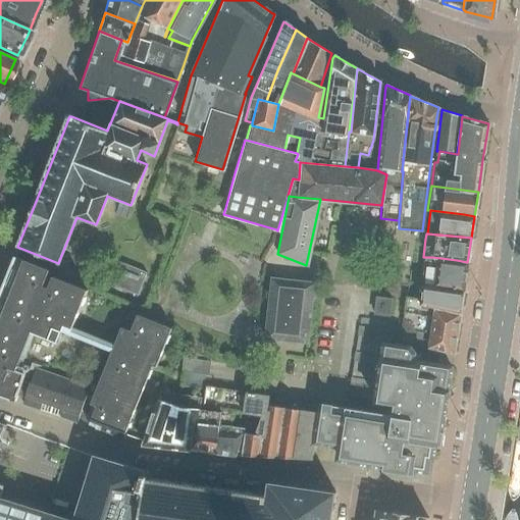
[(49,269),(14,255),(8,270),(8,269),(5,277),(5,278),(0,290),(0,299),(0,395),(14,400),(16,394),(27,366),(18,362),(31,331),(55,341),(62,322),(71,325),(85,288),(52,275),(47,288),(42,286),(49,269)]
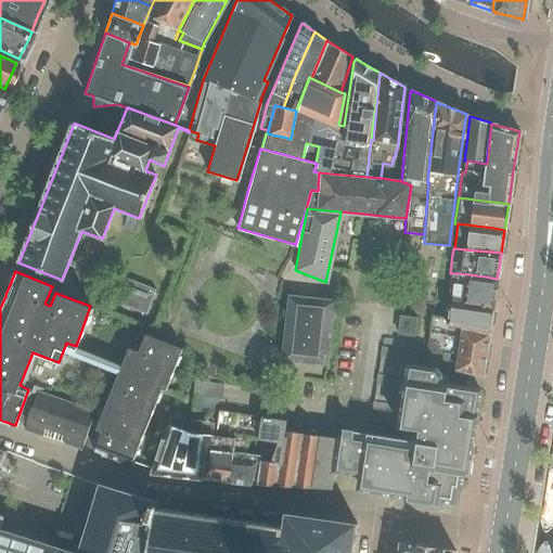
[(460,273),(450,273),(448,303),(481,307),(492,309),(497,279),(486,277),(460,273)]
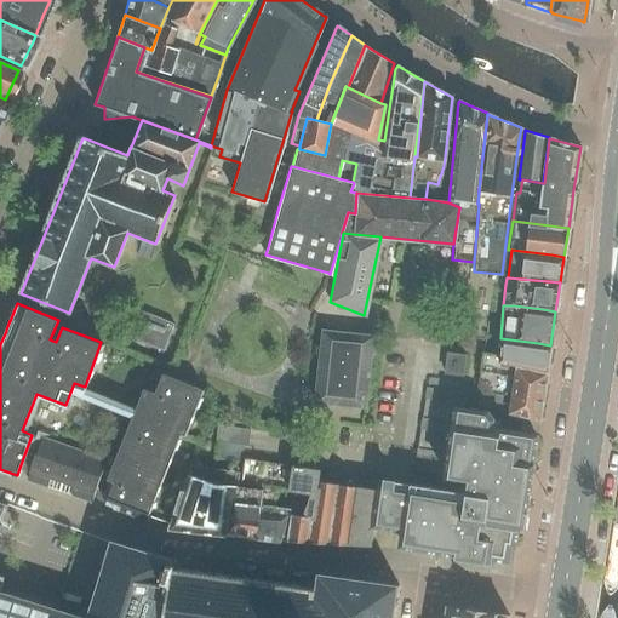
[(172,322),(139,309),(129,337),(162,350),(172,322)]
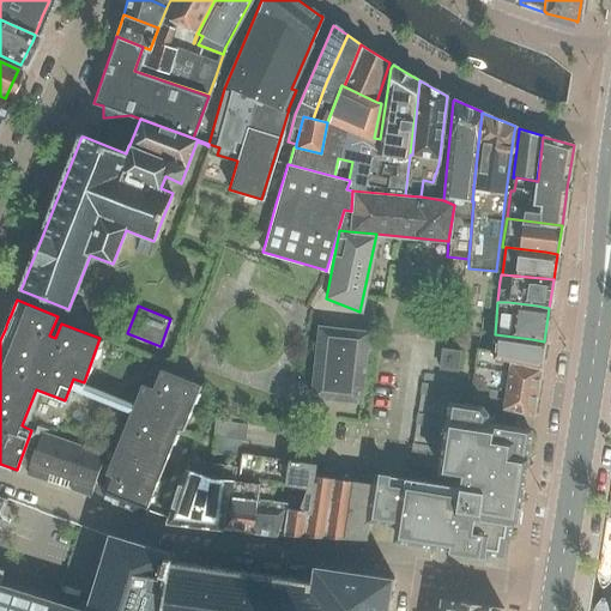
[(361,401),(368,331),(318,325),(310,395),(361,401)]
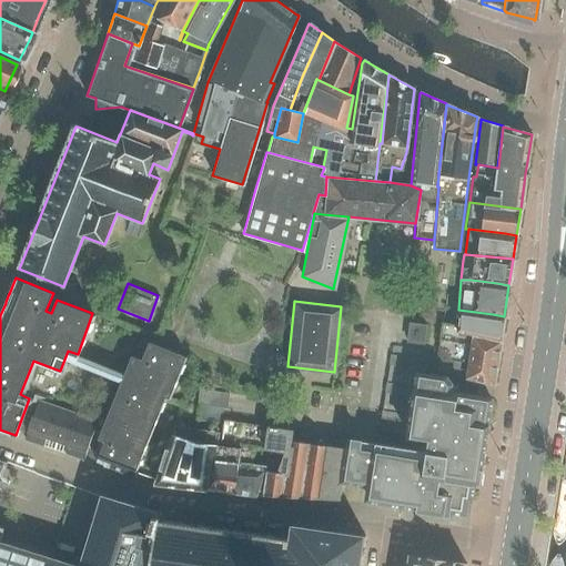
[(458,310),(457,324),(456,331),(501,341),(504,316),(458,310)]
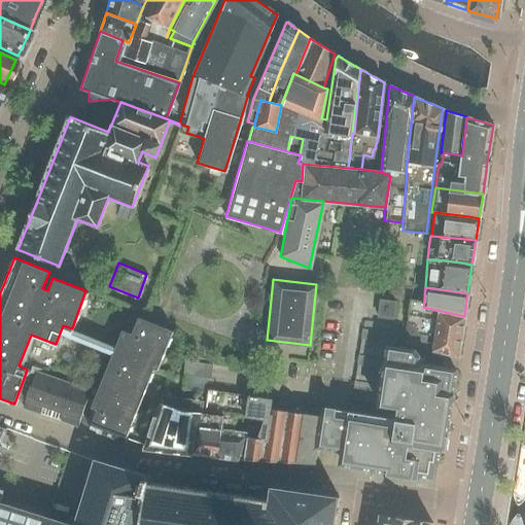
[(393,301),(379,299),(377,316),(391,318),(393,301)]
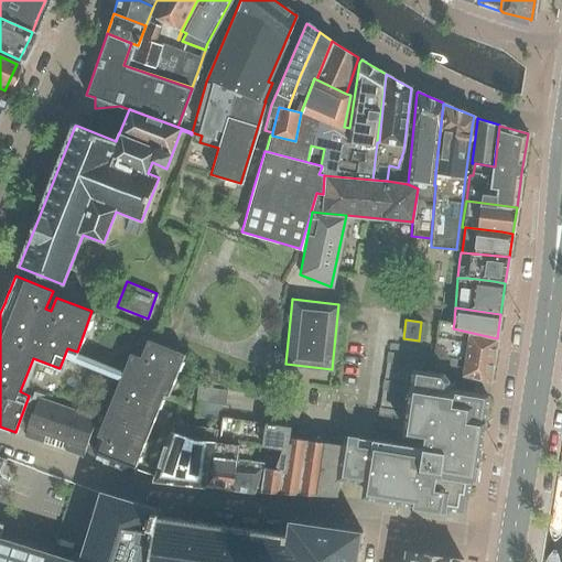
[(453,328),(454,322),(439,320),(432,357),(449,358),(447,364),(454,365),(453,369),(456,374),(462,375),(461,379),(463,381),(474,384),(476,378),(489,381),(497,338),(453,328)]
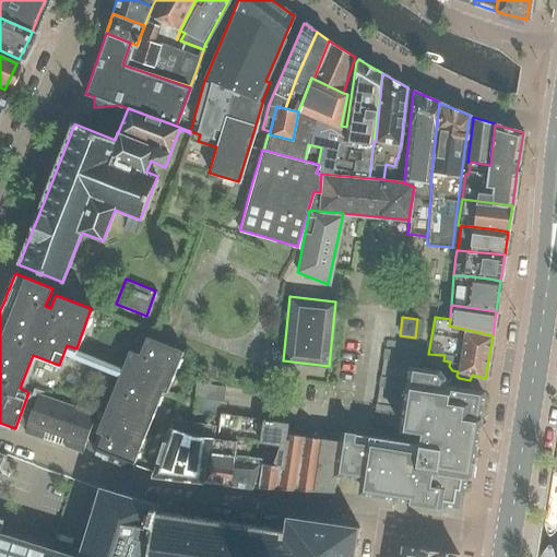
[(166,391),(182,351),(146,335),(139,353),(129,350),(107,417),(96,450),(95,453),(131,467),(133,463),(163,390),(166,391)]
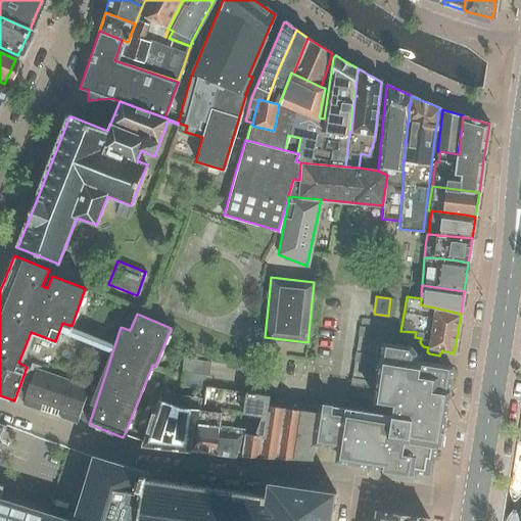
[(314,442),(315,442),(333,445),(339,446),(337,458),(338,460),(384,467),(384,469),(410,473),(412,472),(412,470),(426,472),(428,471),(429,460),(431,461),(433,460),(435,446),(436,446),(437,445),(435,445),(437,432),(441,433),(453,368),(451,366),(438,364),(414,360),(415,352),(410,346),(384,342),(387,322),(360,317),(348,395),(375,399),(374,406),(380,407),(379,414),(392,416),(391,423),(338,414),(331,413),(332,405),(320,404),(318,412),(319,413),(314,442)]
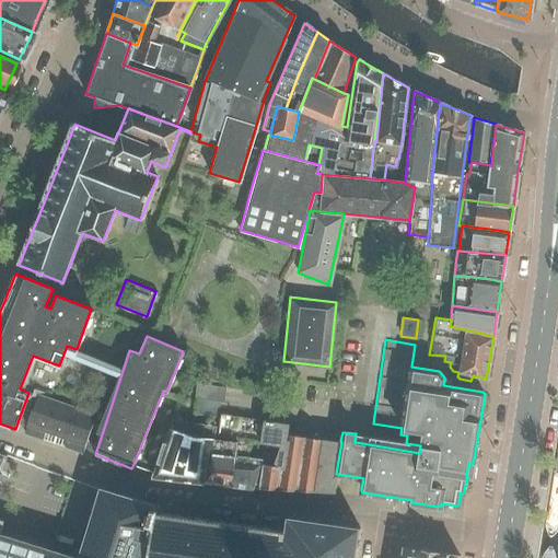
[(194,396),(222,400),(224,386),(196,382),(194,396)]
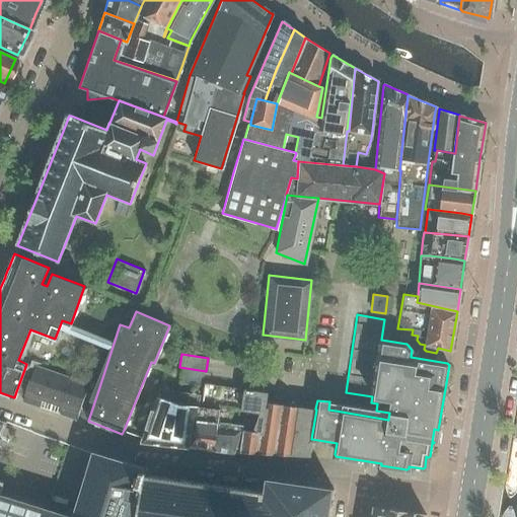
[(23,394),(21,399),(75,418),(78,414),(89,418),(99,387),(26,364),(16,391),(23,394)]
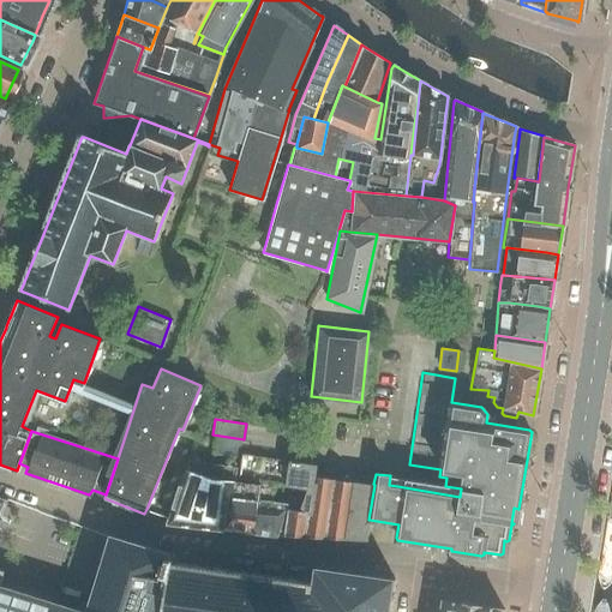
[(247,480),(251,454),(238,453),(235,466),(234,478),(247,480)]
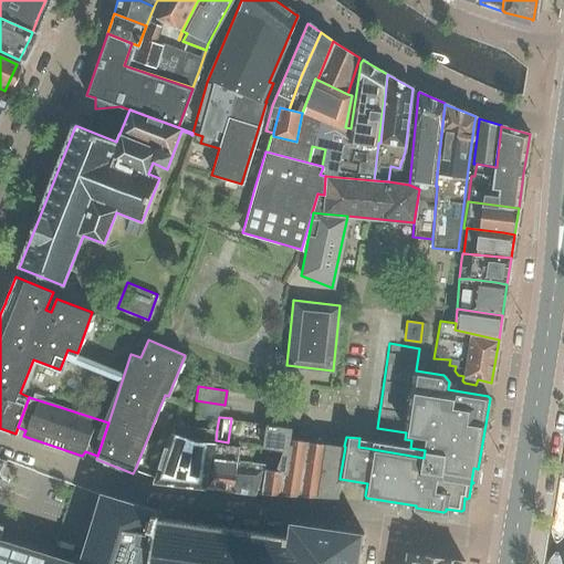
[(228,442),(239,444),(243,420),(231,418),(228,442)]
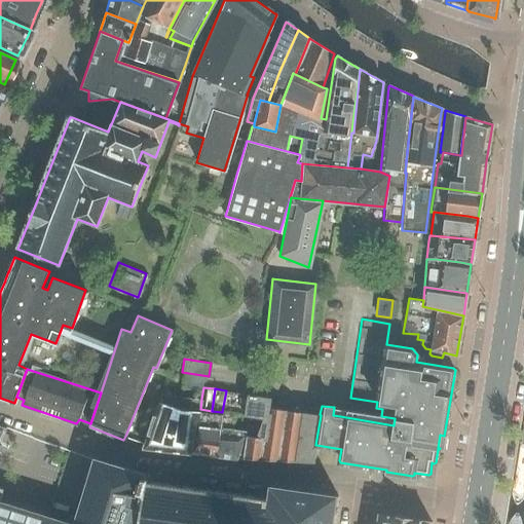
[(222,412),(233,414),(236,393),(226,390),(222,412)]
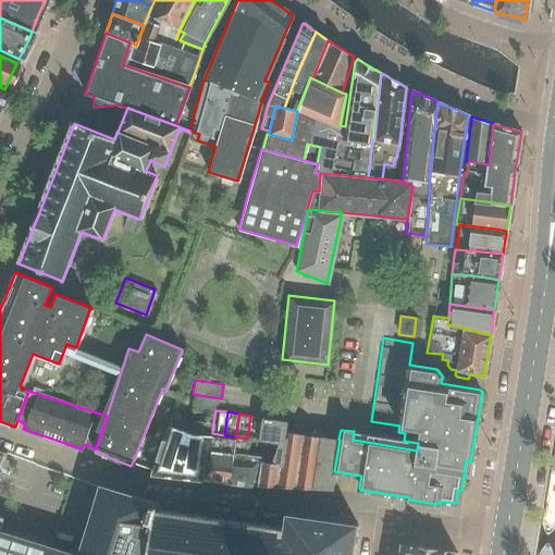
[(212,435),(212,433),(213,422),(192,419),(170,416),(152,469),(150,473),(174,476),(207,479),(212,435)]
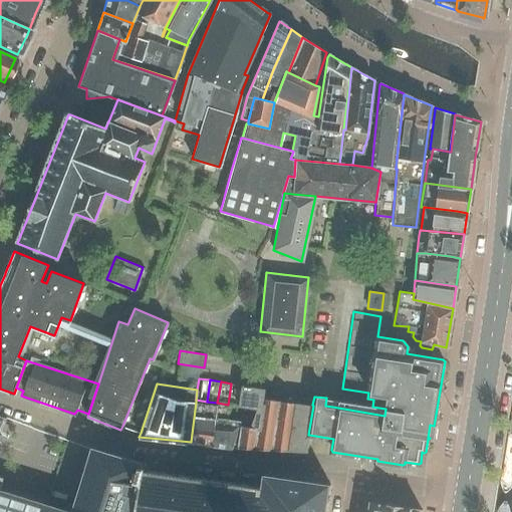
[(231,384),(228,405),(238,406),(241,385),(231,384)]
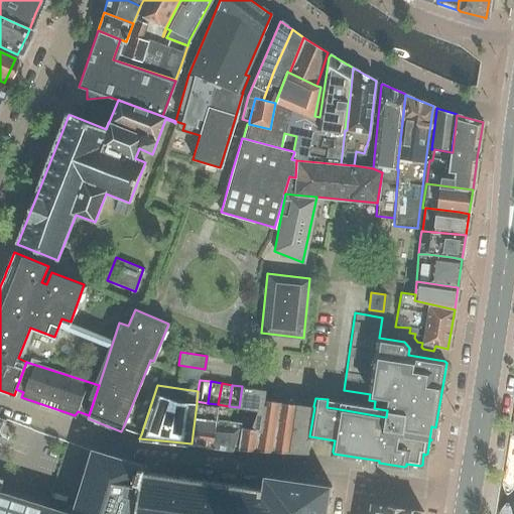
[(239,407),(251,409),(254,388),(242,386),(239,407)]
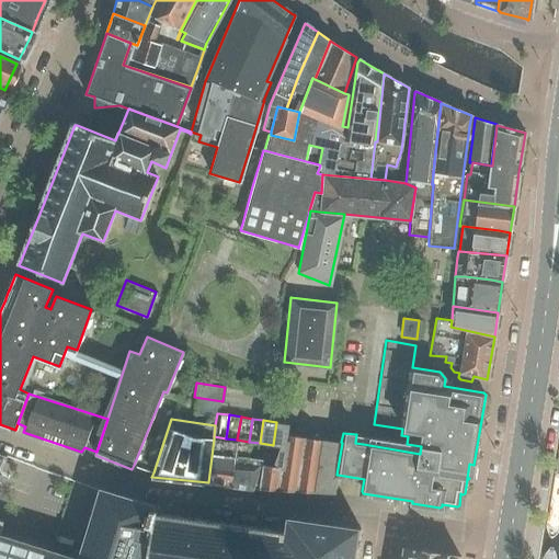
[(273,445),(280,446),(285,447),(287,434),(288,424),(276,422),(273,445)]
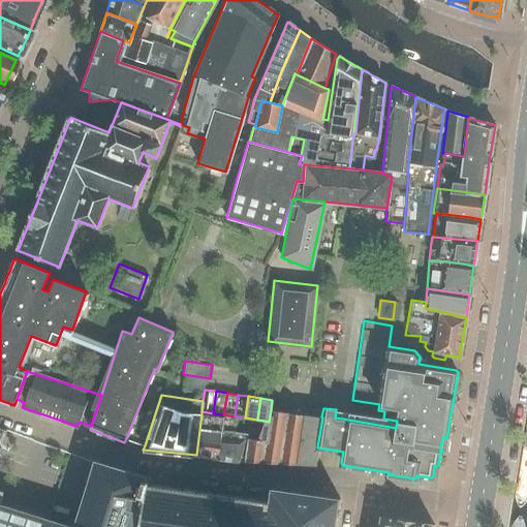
[(271,409),(269,422),(268,430),(273,431),(270,452),(269,453),(264,453),(262,460),(265,460),(265,462),(277,462),(277,461),(279,461),(286,411),(271,409)]
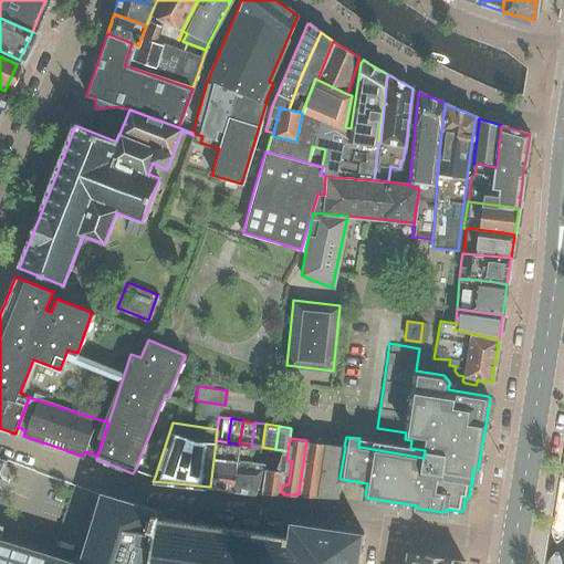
[(305,495),(319,497),(326,444),(313,441),(306,440),(299,493),(296,493),(296,494),(305,495)]
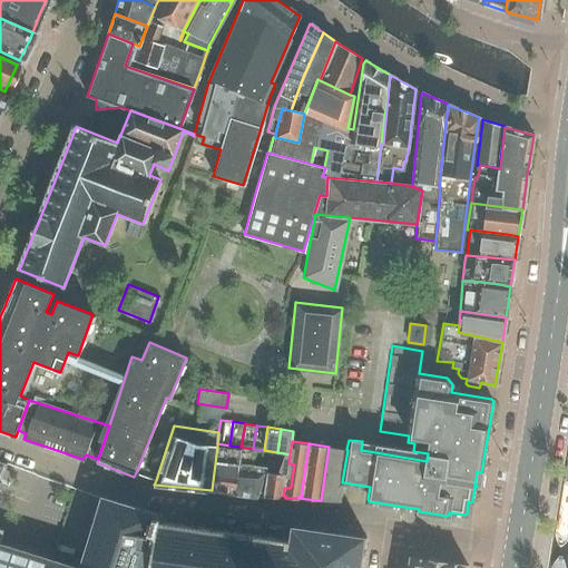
[(250,470),(250,466),(252,450),(217,446),(212,490),(233,493),(235,477),(236,477),(237,463),(238,463),(238,469),(250,470)]
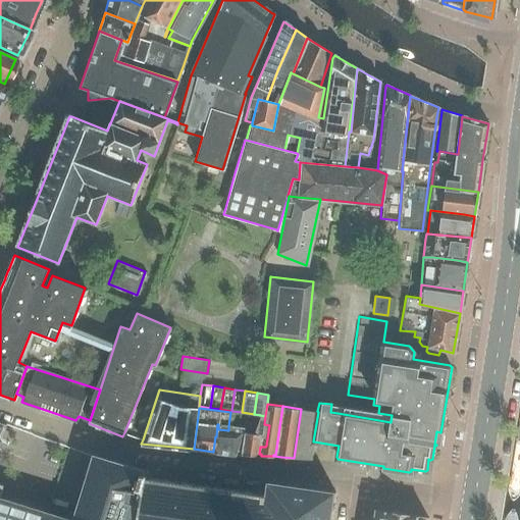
[(314,442),(313,442),(318,412),(317,411),(301,409),(294,458),(311,458),(314,442)]
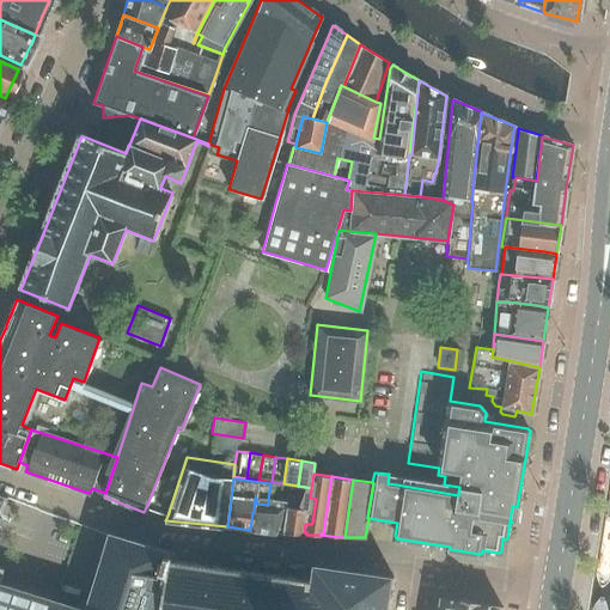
[(311,488),(305,487),(298,508),(286,506),(282,534),(306,535),(306,532),(304,532),(305,524),(311,524),(312,523),(316,499),(310,498),(311,488)]
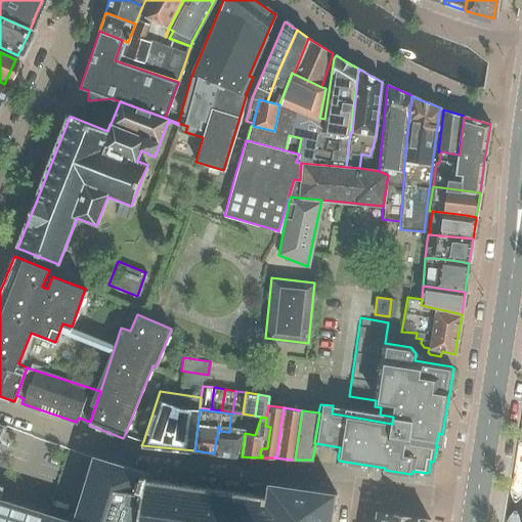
[(0,521),(139,521),(146,478),(146,479),(147,476),(143,475),(144,472),(94,457),(74,521),(69,521),(0,499),(0,438),(5,425),(0,422),(0,521)]
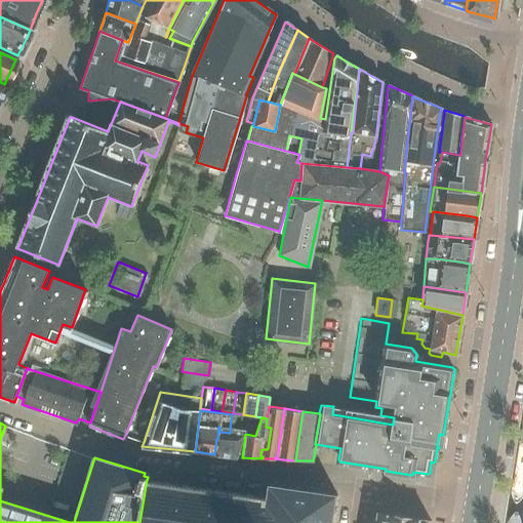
[(236,456),(242,438),(244,430),(230,429),(230,433),(219,432),(219,427),(218,427),(217,439),(216,439),(214,454),(236,456)]
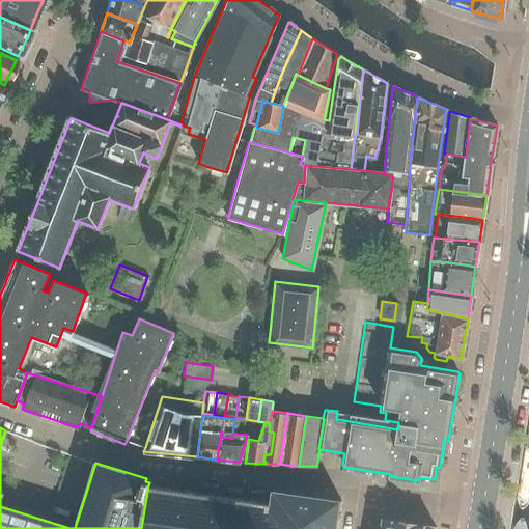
[(528,523),(528,460),(523,460),(513,521),(528,523)]
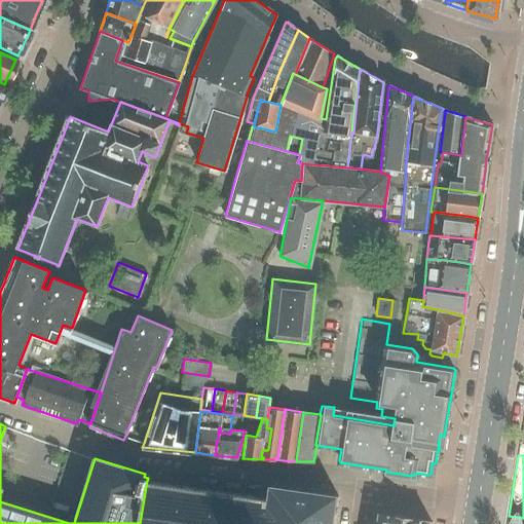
[(147,481),(141,523),(333,523),(336,507),(335,507),(337,495),(270,485),(269,498),(147,481)]
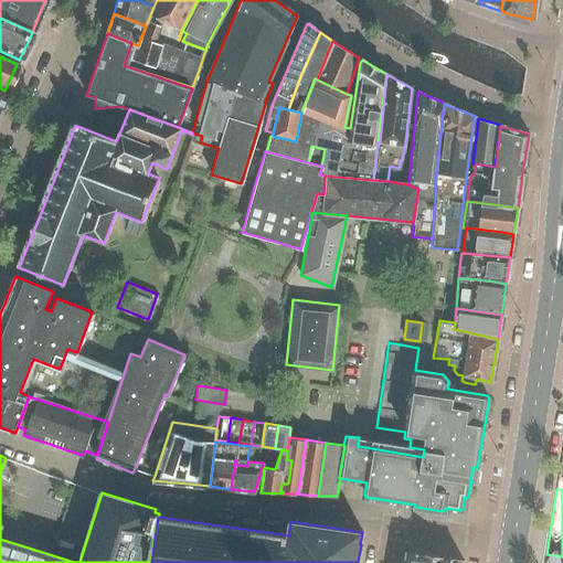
[(404,562),(461,562),(463,560),(444,556),(426,553),(426,554),(407,551),(404,562)]
